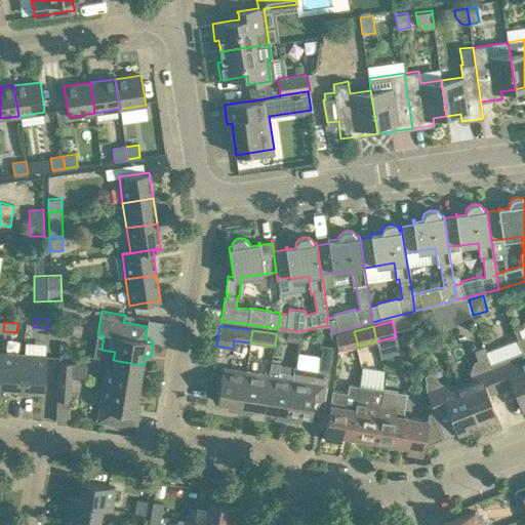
[(286,339),(298,340),(299,331),(287,330),(286,339)]
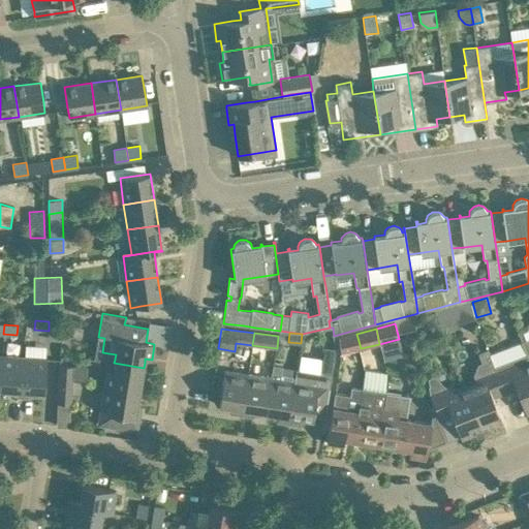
[(340,353),(361,348),(356,334),(338,338),(340,353)]
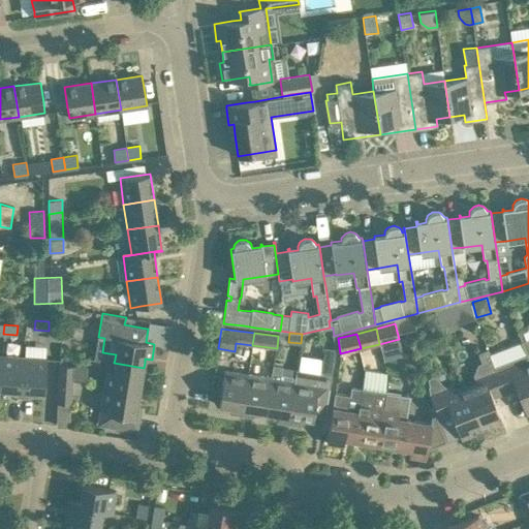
[(528,410),(528,360),(522,341),(522,342),(526,354),(495,367),(504,393),(517,389),(526,412),(528,410)]
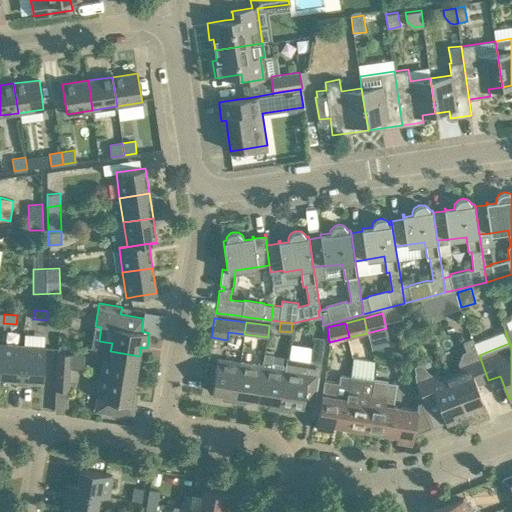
[(462,372),(451,376),(466,416),(486,408),(477,384),(488,380),(479,355),(472,337),(462,341),(465,351),(463,352),(458,362),(462,372)]
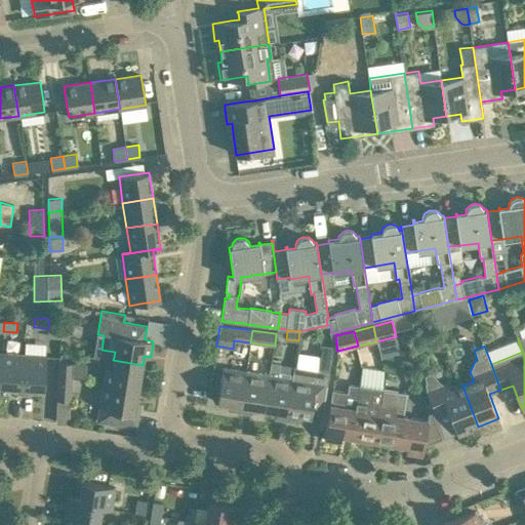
[(292,378),(286,418),(297,420),(298,414),(311,416),(311,412),(322,414),(329,372),(332,351),(321,349),(317,370),(293,366),(292,378)]
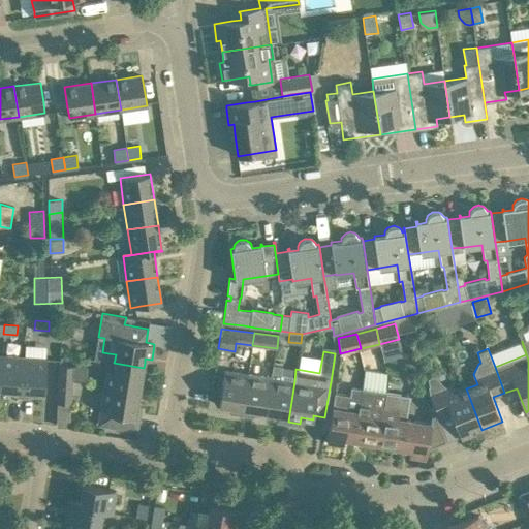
[(24,356),(2,355),(0,383),(0,387),(14,390),(14,396),(22,397),(24,356)]
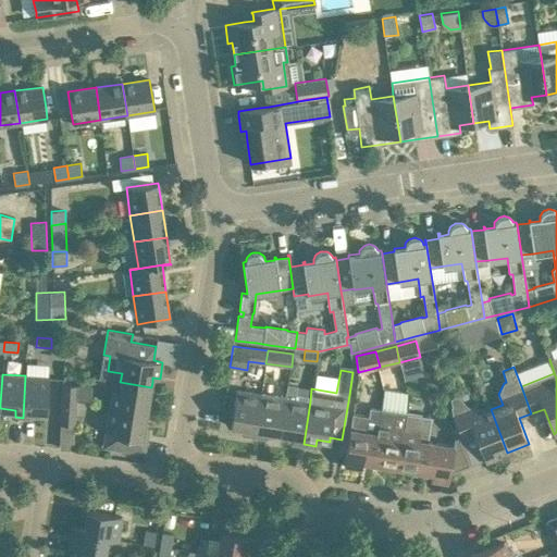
[(25,375),(23,418),(31,418),(32,411),(47,411),(49,391),(49,378),(25,375)]
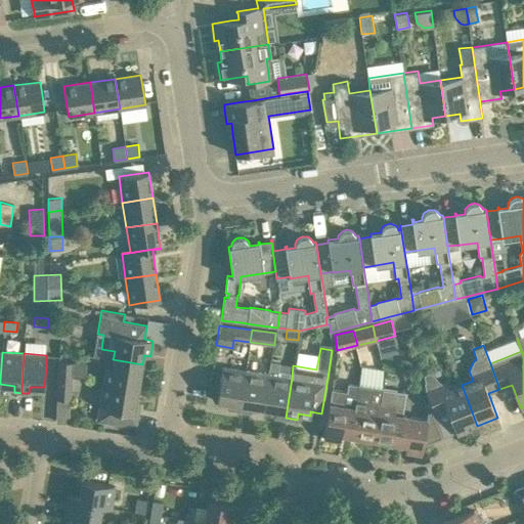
[(105,366),(102,383),(138,388),(142,364),(113,359),(112,367),(105,366)]
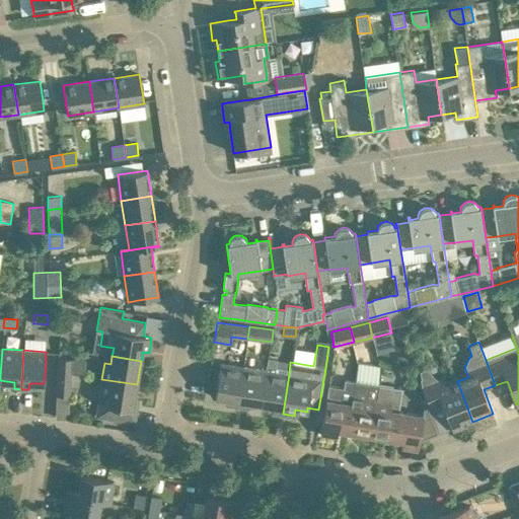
[(58,376),(71,377),(72,359),(59,358),(58,376)]
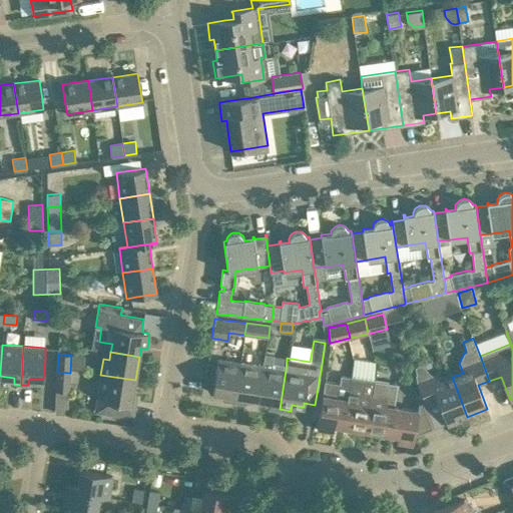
[(263,366),(258,400),(269,402),(269,407),(280,409),(286,370),(272,368),(274,355),(265,354),(263,366)]
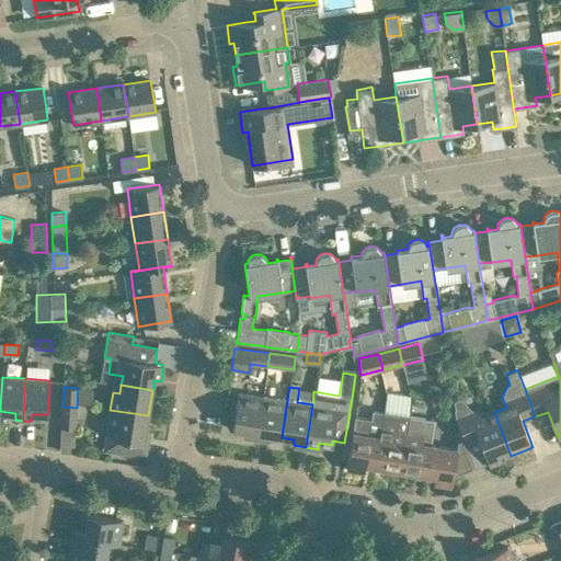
[(384,411),(374,467),(400,471),(409,415),(408,415),(410,395),(387,391),(384,411)]
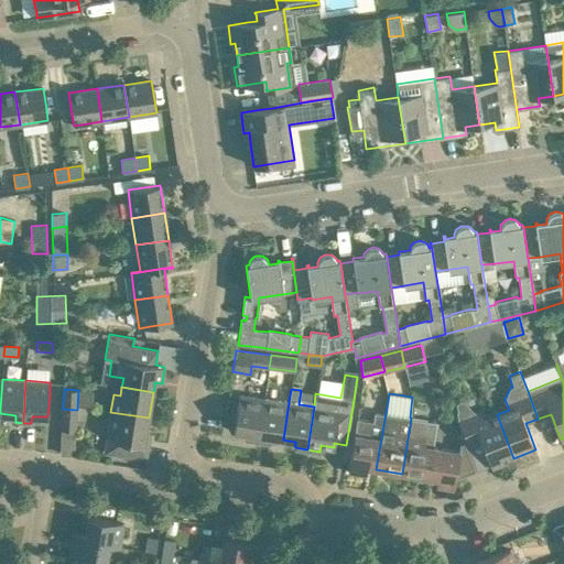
[(258,442),(264,399),(239,394),(234,432),(246,433),(245,440),(258,442)]
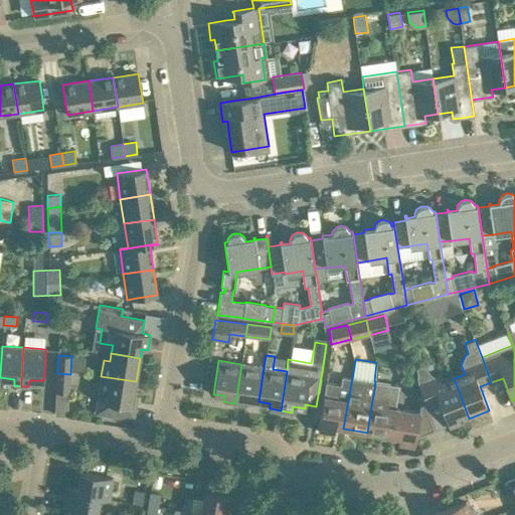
[(264,367),(241,364),(235,403),(246,405),(247,399),(259,401),(264,367)]
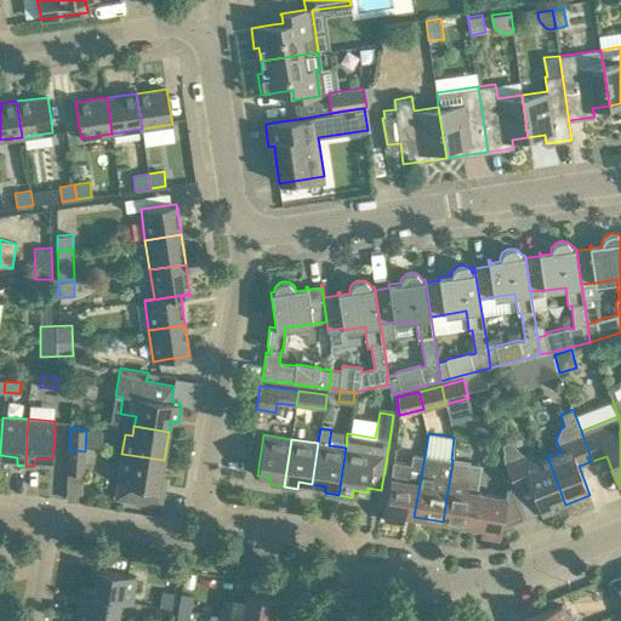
[(69,450),(68,459),(67,474),(83,476),(84,460),(85,451),(69,450)]
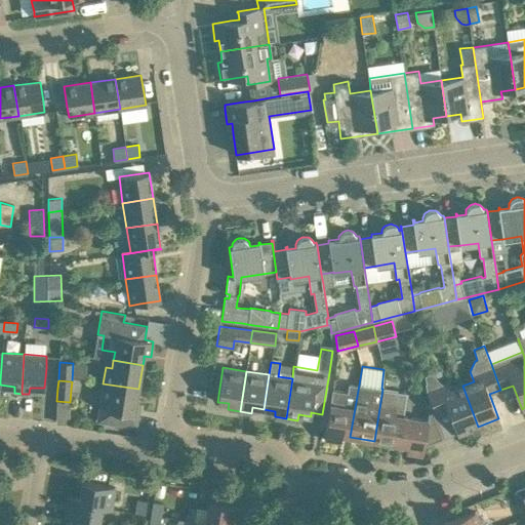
[(427,391),(434,410),(436,415),(448,410),(457,434),(478,427),(462,386),(451,390),(448,382),(427,391)]
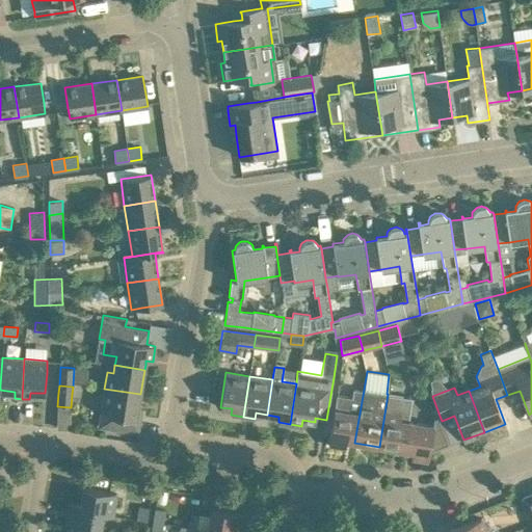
[(140,399),(140,394),(104,389),(104,393),(102,404),(106,405),(105,415),(112,416),(114,416),(112,429),(138,433),(141,419),(137,419),(140,399)]
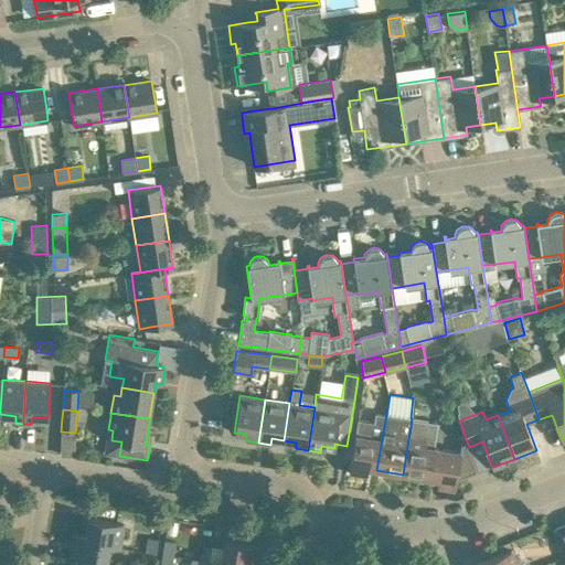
[(368,469),(376,470),(386,414),(375,413),(374,422),(358,419),(349,472),(366,476),(368,469)]
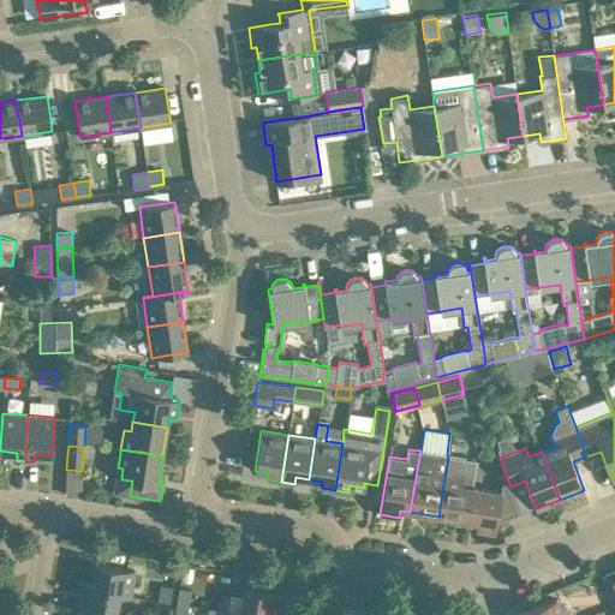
[(439,517),(466,521),(472,487),(477,460),(448,455),(439,517)]
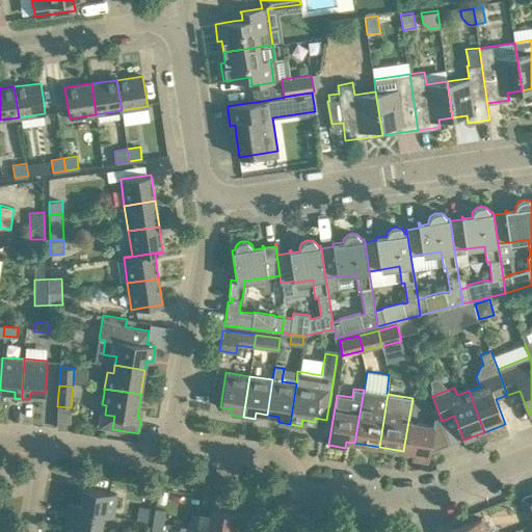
[(408,421),(403,451),(413,452),(411,458),(428,461),(429,453),(451,445),(442,421),(440,416),(434,418),(433,425),(408,421)]
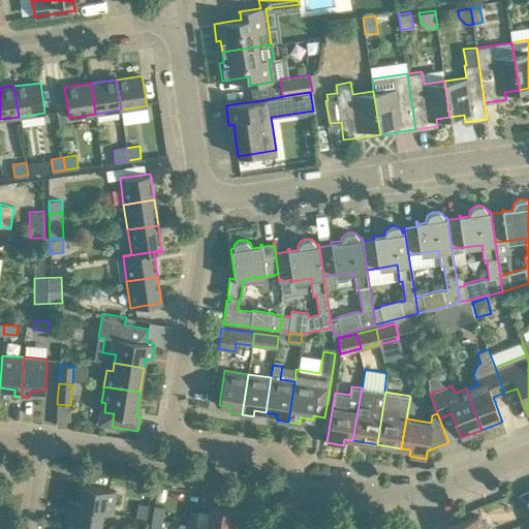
[(67,505),(112,512),(115,490),(83,485),(81,501),(68,499),(67,505)]
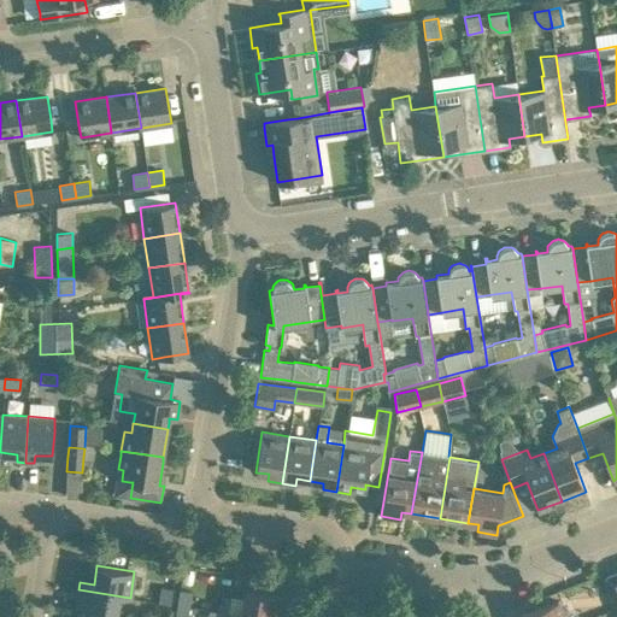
[(170,605),(172,588),(162,587),(159,603),(170,605)]
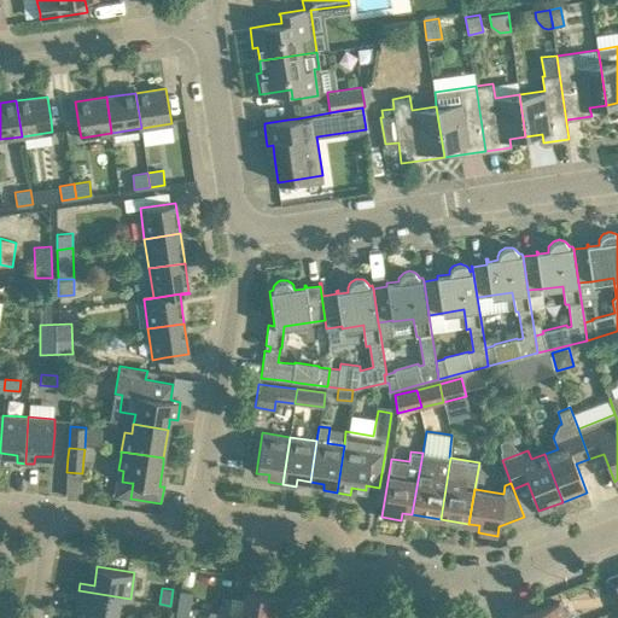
[(130,599),(79,590),(75,617),(83,617),(115,617),(118,598),(130,600),(130,599)]
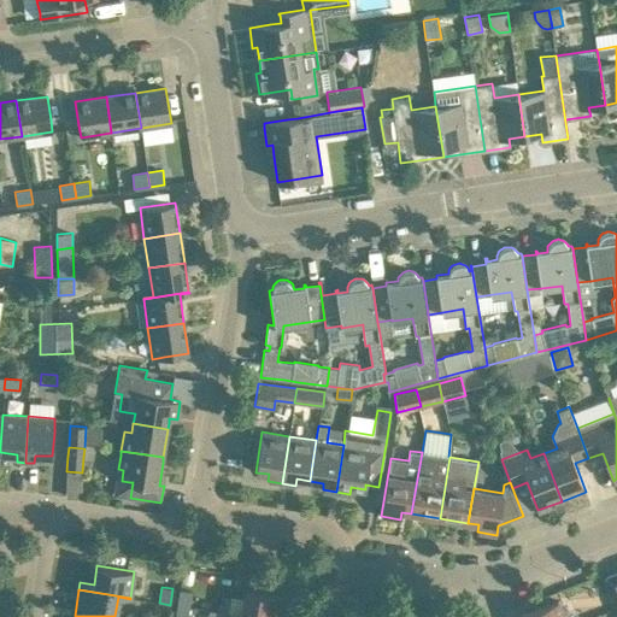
[(180,589),(177,606),(189,607),(192,592),(180,589)]
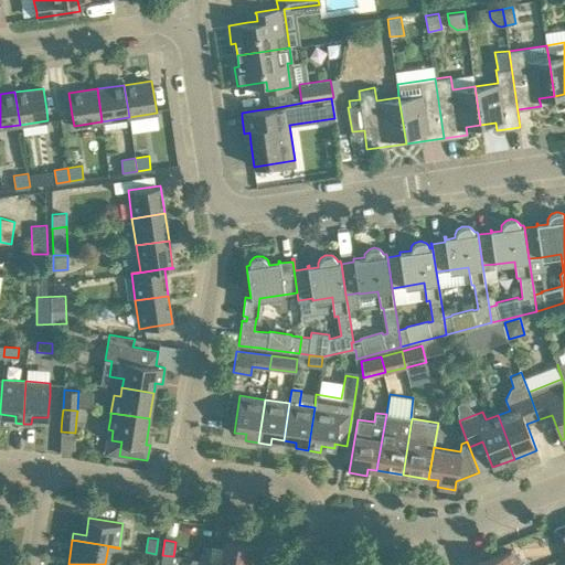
[(210,562),(210,563),(225,564),(257,564),(259,557),(257,557),(259,545),(224,540),(221,563),(210,562)]
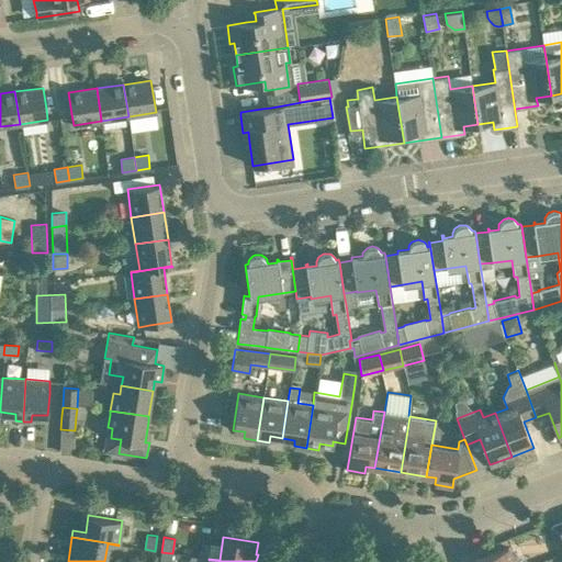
[(472,561),(514,561),(508,547),(472,561)]
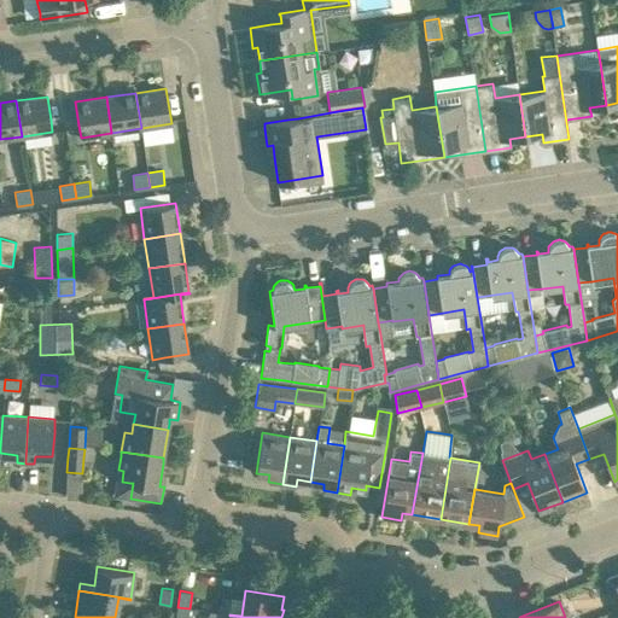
[(187,617),(190,608),(178,607),(175,617),(187,617)]
